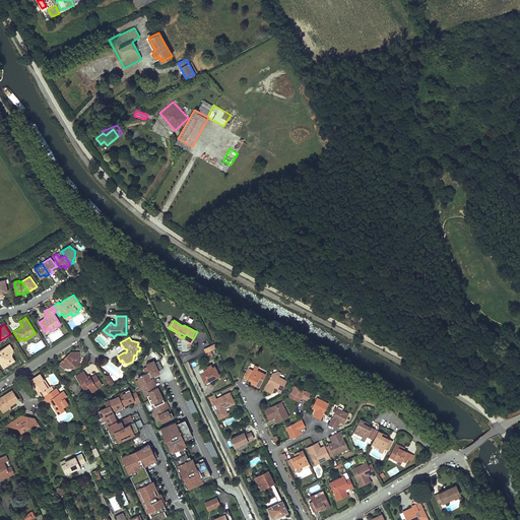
[(10,343),(0,349),(0,362),(0,363),(3,362),(5,366),(9,364),(14,360),(9,351),(13,348),(10,343)]
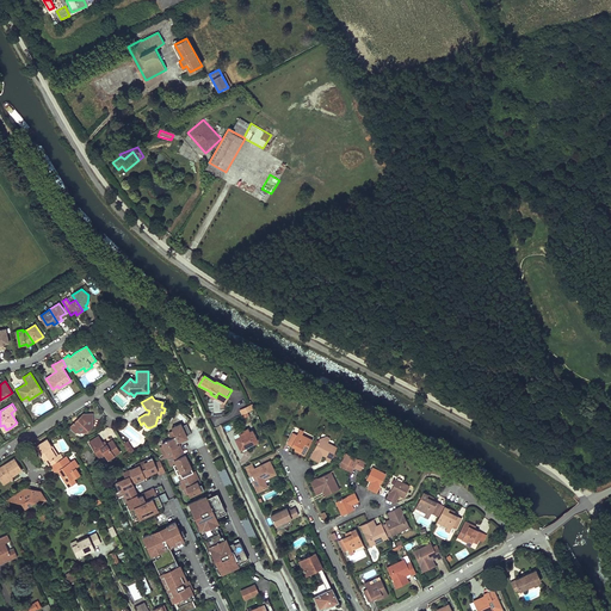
[(84,413),(71,426),(76,432),(88,432),(93,427),(93,413),(84,413)]
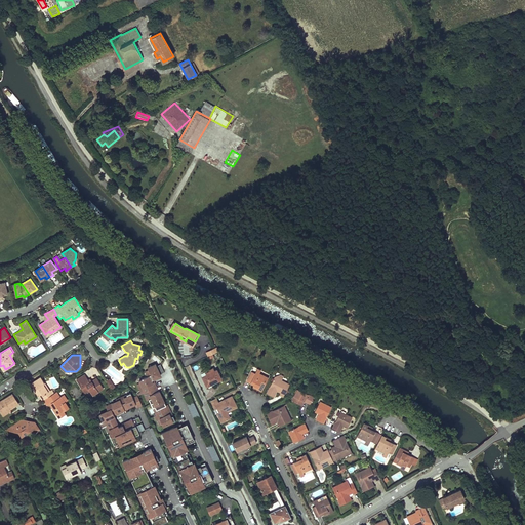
[(164,426),(175,420),(168,404),(166,405),(165,402),(160,390),(159,390),(155,379),(163,376),(161,373),(165,372),(161,363),(158,364),(157,362),(147,366),(148,369),(144,370),(147,376),(138,379),(139,382),(136,384),(142,394),(144,393),(147,400),(150,399),(154,408),(153,408),(156,415),(155,416),(159,426),(163,423),(164,426)]
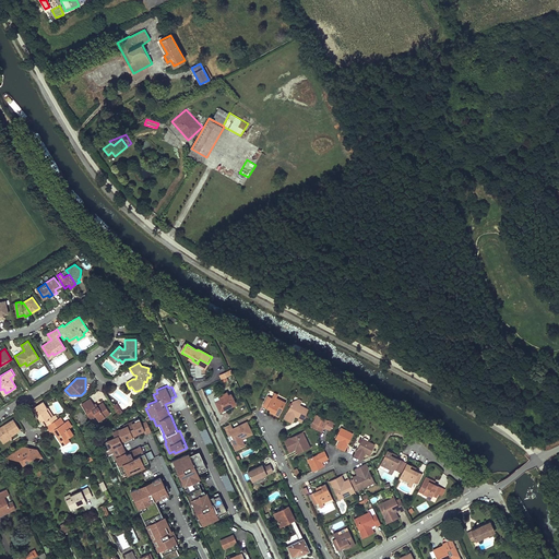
[(215,401),(221,411),(236,404),(230,393),(222,397),(216,401),(215,401)]
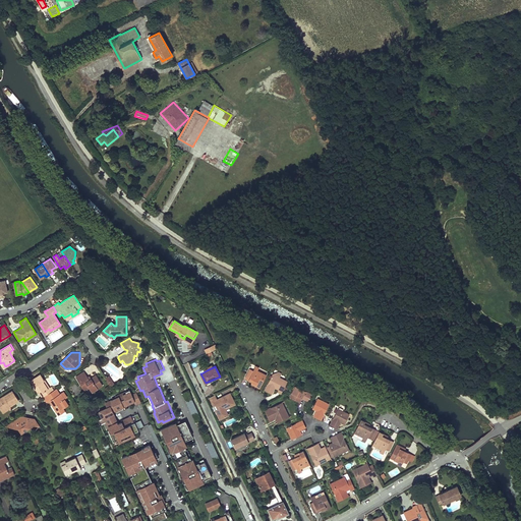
[(253,371),(250,369),(245,379),(252,382),(257,385),(255,387),(259,389),(267,374),(257,370),(256,372),(253,371)]
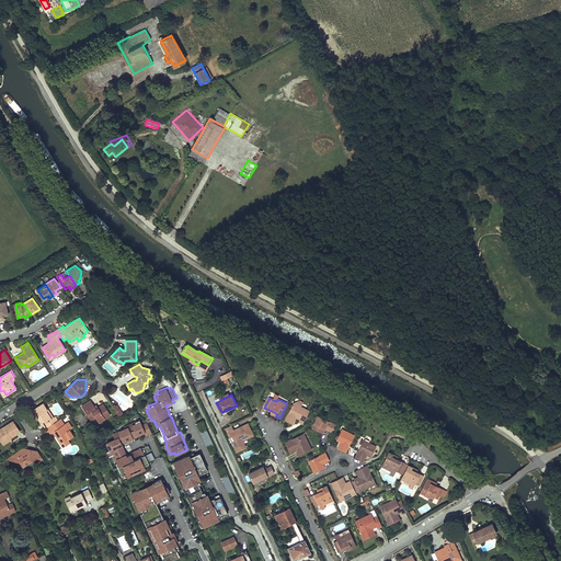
[(95,407),(92,401),(82,407),(91,421),(96,418),(100,422),(111,415),(104,404),(99,408),(96,409),(95,407)]
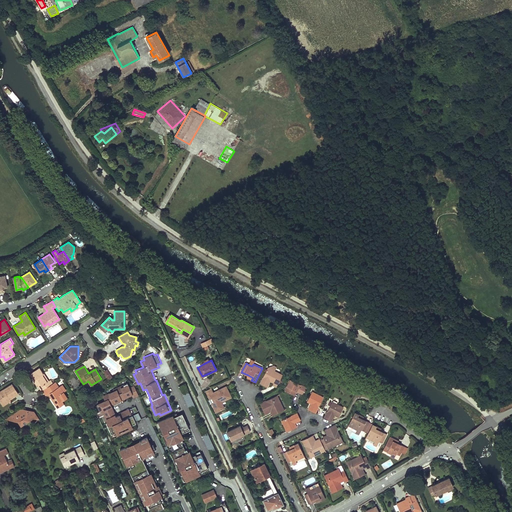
[(44,373),(40,368),(32,373),(36,378),(34,379),(41,390),(43,389),(53,383),(50,378),(48,380),(47,380),(42,374),(44,373)]
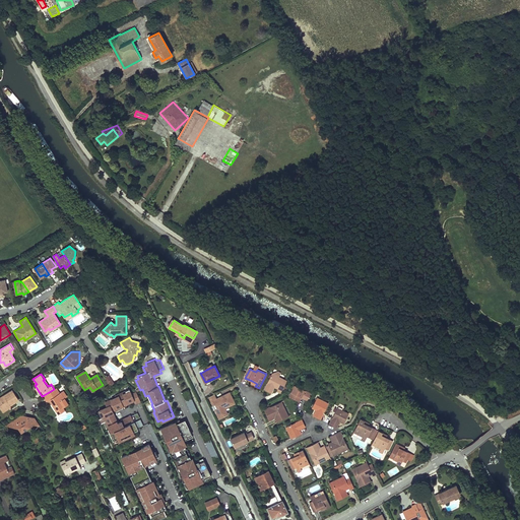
[(278,377),(272,374),(264,390),(267,391),(271,393),(273,388),(278,390),(283,379),(278,377)]
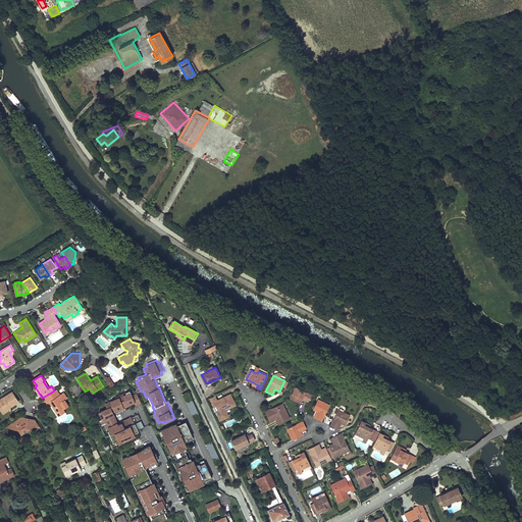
[(109,376),(105,378),(110,385),(113,383),(109,376)]
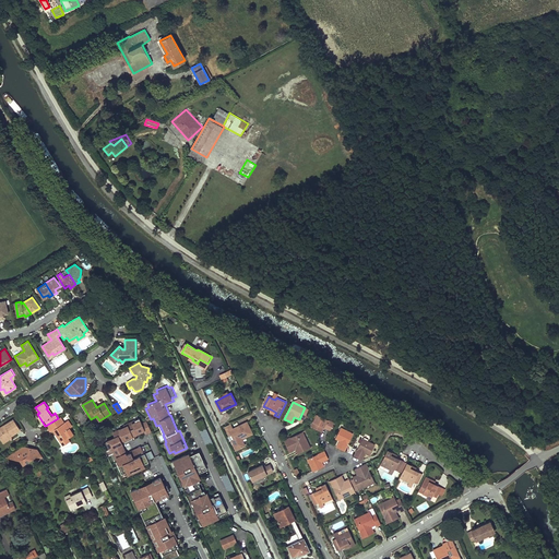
[(305,407),(299,419),(304,420),(308,409),(305,407)]
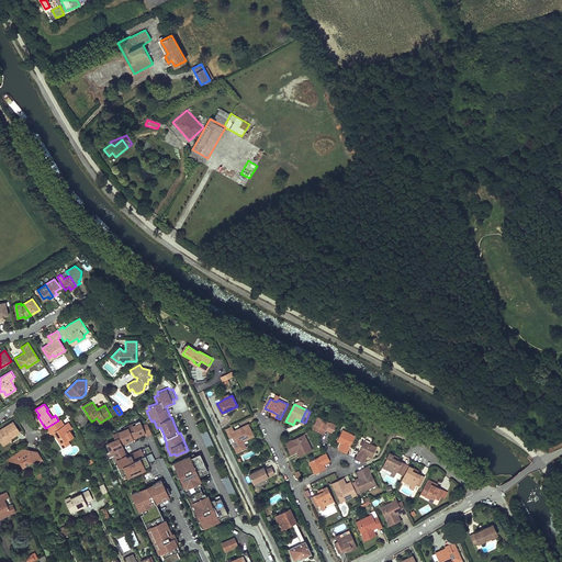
[(335,426),(318,417),(312,429),(323,435),(326,430),(332,434),(335,426)]
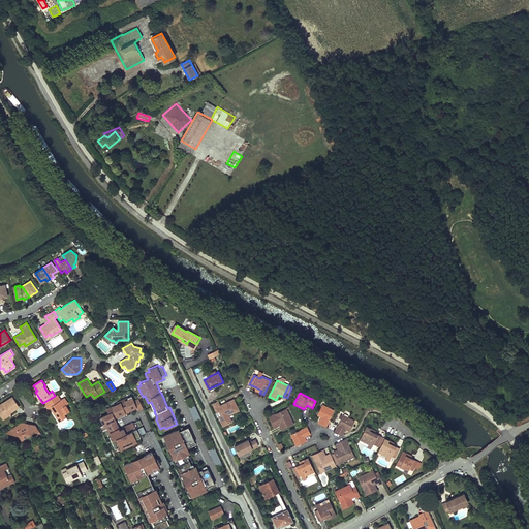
[(55,396),(44,402),(48,408),(50,407),(52,406),(53,408),(52,410),(57,418),(63,413),(64,415),(70,411),(62,399),(61,399),(58,394),(55,396)]
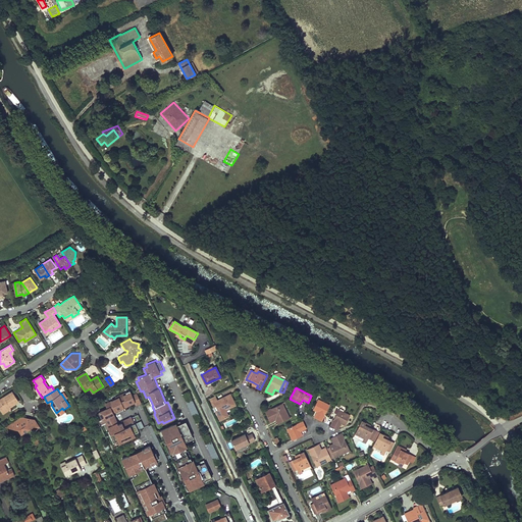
[(136,406),(141,404),(136,393),(133,394),(131,389),(125,392),(125,394),(108,402),(110,407),(99,412),(103,419),(105,418),(110,430),(109,431),(114,442),(140,431),(136,422),(128,425),(125,419),(120,421),(121,423),(118,425),(112,413),(134,403),(136,406)]
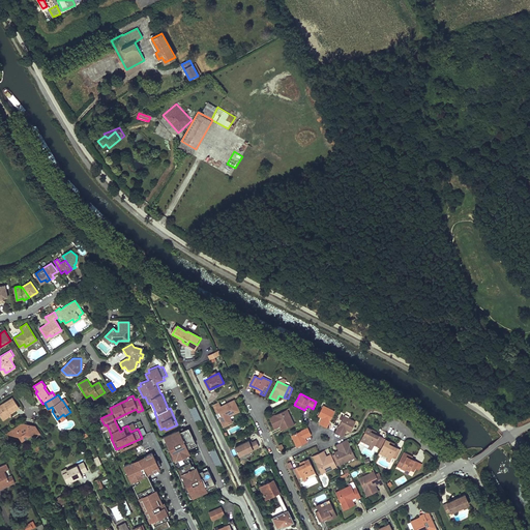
[(19,407),(12,398),(0,405),(0,414),(1,416),(9,412),(9,413),(19,407)]
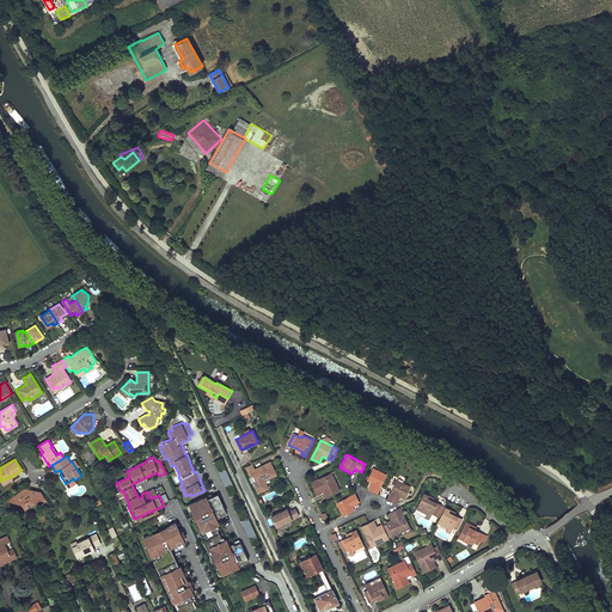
[(255,469),(252,464),(245,467),(250,477),(254,476),(256,481),(252,482),(255,488),(257,487),(259,488),(261,490),(268,488),(264,479),(263,478),(264,477),(265,476),(267,478),(275,475),(273,469),(269,461),(255,469)]
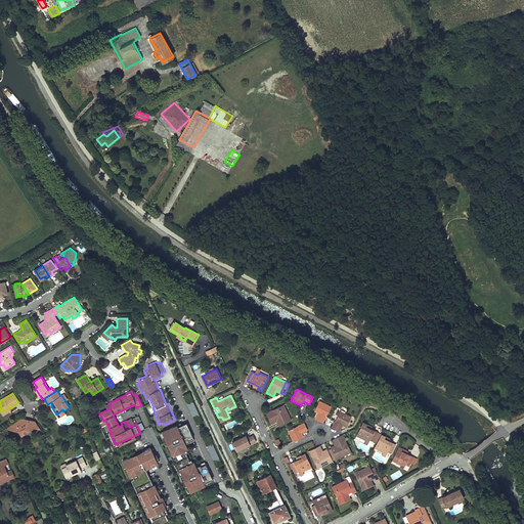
[(192,399),(186,402),(193,418),(200,416),(192,399)]
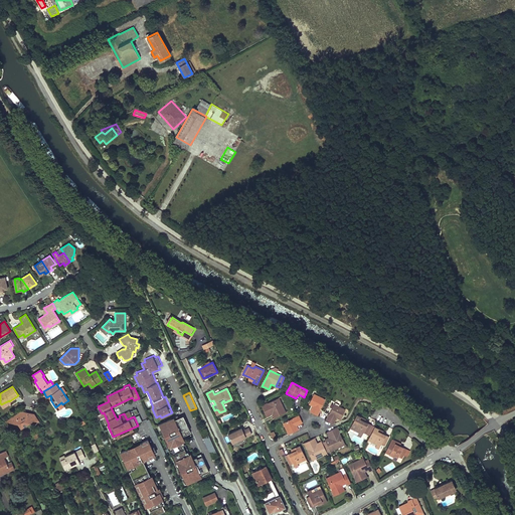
[(323,403),(325,399),(314,394),(309,404),(313,406),(310,411),(313,413),(317,415),(320,409),(323,403)]
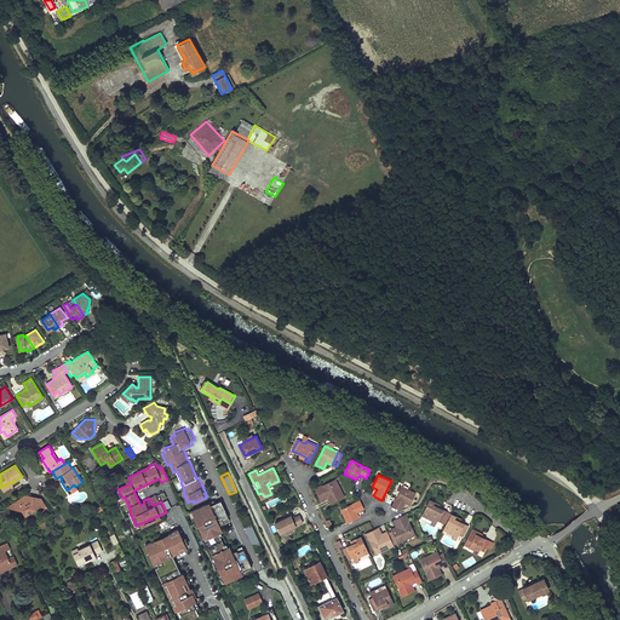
[(320,487),(315,488),(317,495),(321,501),(327,498),(331,504),(344,497),(337,482),(329,486),(328,482),(320,487)]
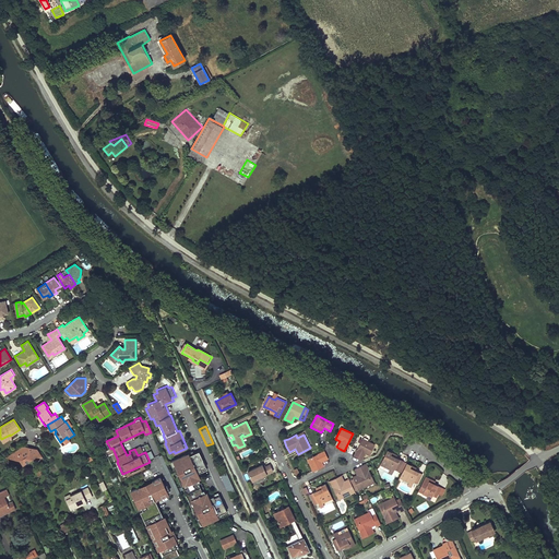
[(369,456),(375,445),(363,439),(360,444),(357,449),(354,456),(358,458),(363,460),(365,454),(369,456)]
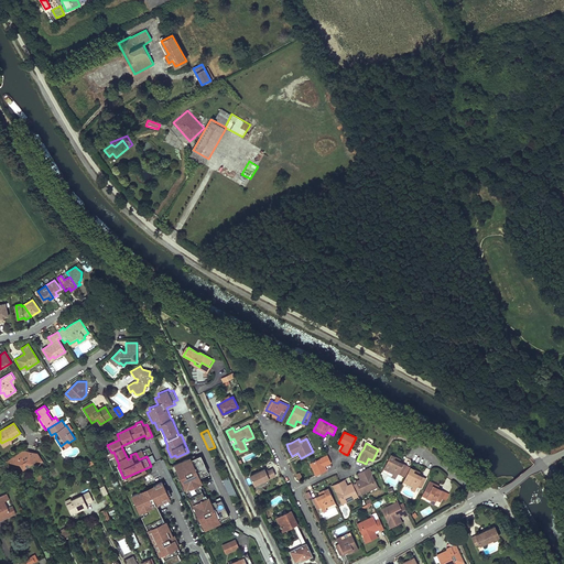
[(20,453),(11,458),(14,462),(21,464),(23,468),(28,465),(29,462),(31,461),(34,462),(36,461),(30,452),(24,455),(21,454),(20,453)]
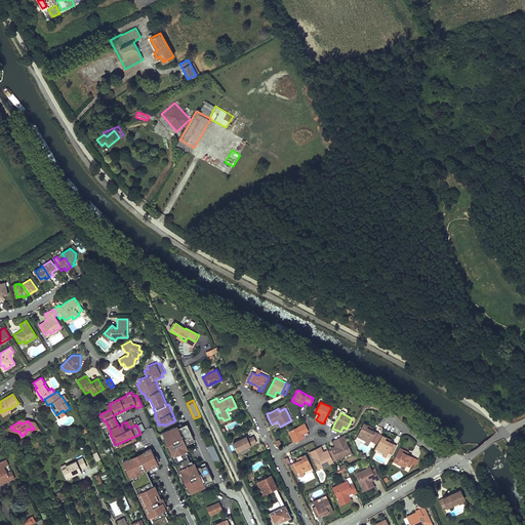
[(35,421),(28,420),(34,429),(40,430),(35,421)]
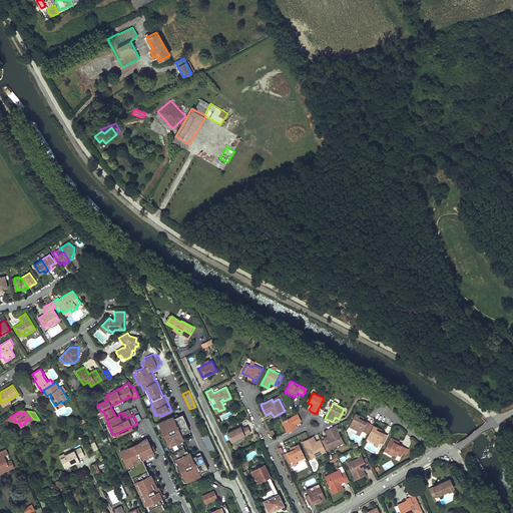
[(157,423),(171,453),(183,448),(182,443),(183,442),(182,440),(184,439),(182,434),(185,433),(190,431),(182,414),(174,417),(174,415),(157,423)]
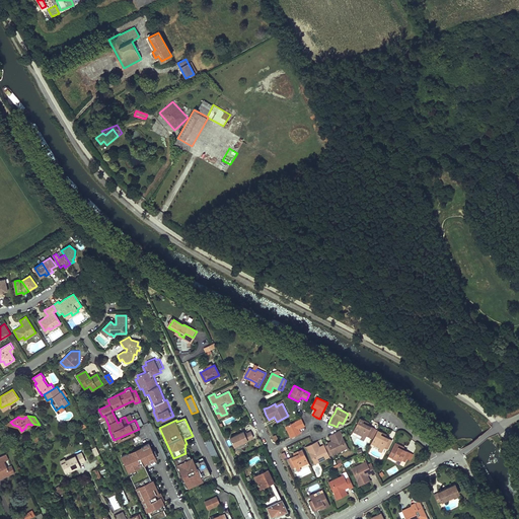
[(301,419),(285,427),(290,438),(300,433),(299,429),(304,427),(302,423),(301,419)]
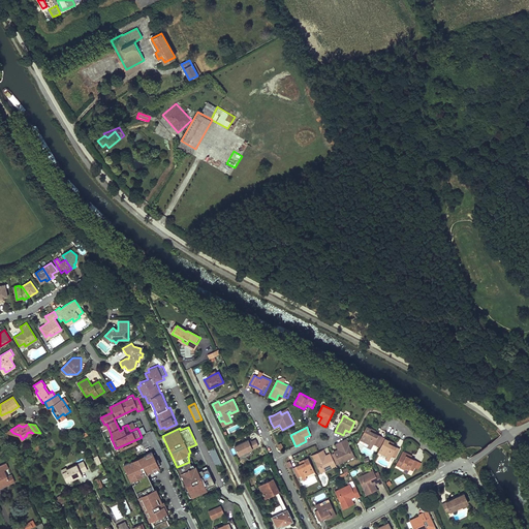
[(371,429),(367,427),(361,439),(369,444),(370,441),(374,443),(377,445),(381,437),(375,434),(370,431),(371,429)]
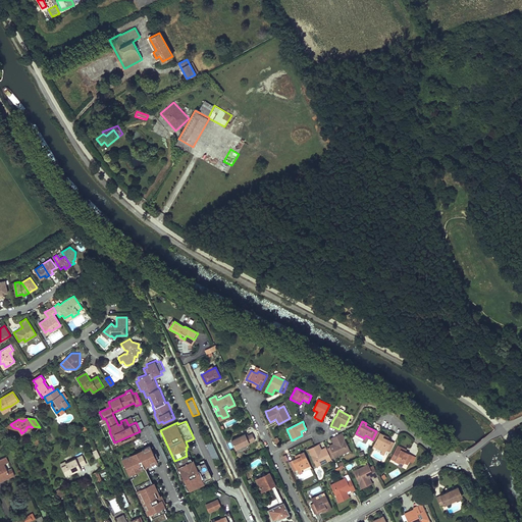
[(383,434),(379,431),(372,446),(380,450),(381,448),(385,450),(388,452),(394,442),(386,438),(382,436),(383,434)]
